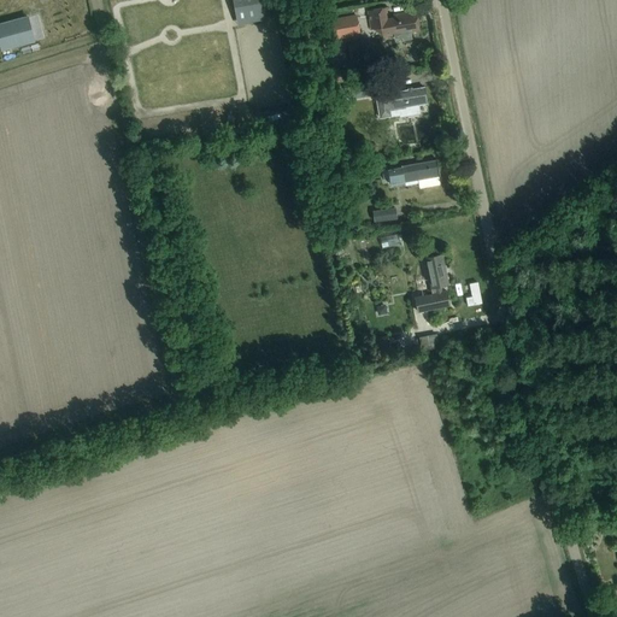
[(269,0),(231,0),(235,18),(271,11),(269,0)]
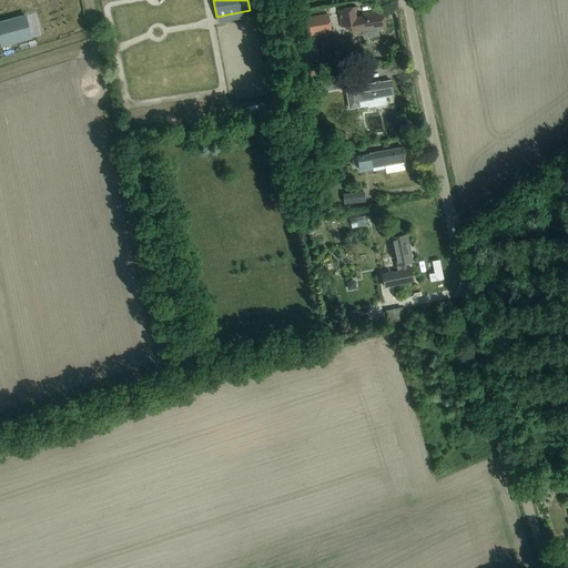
[(303,1),(295,2),(296,11),(304,9),(303,1)]
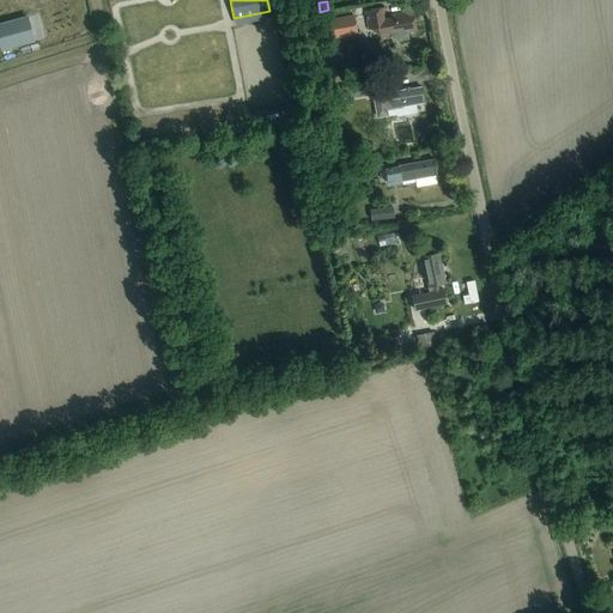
[(384,7),(365,11),(369,29),(378,28),(380,37),(392,35),(392,38),(400,36),(401,40),(408,38),(407,32),(417,30),(413,11),(401,13),(390,14),(390,18),(383,19),(382,10),(384,8),(384,7)]
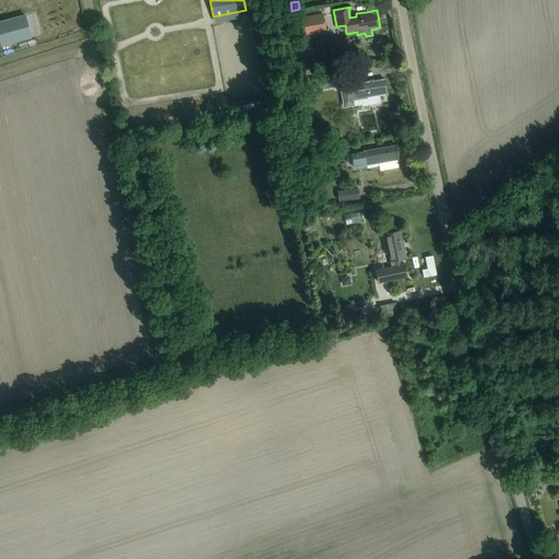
[(325,32),(325,30),(322,14),(301,19),(305,36),(325,32)]
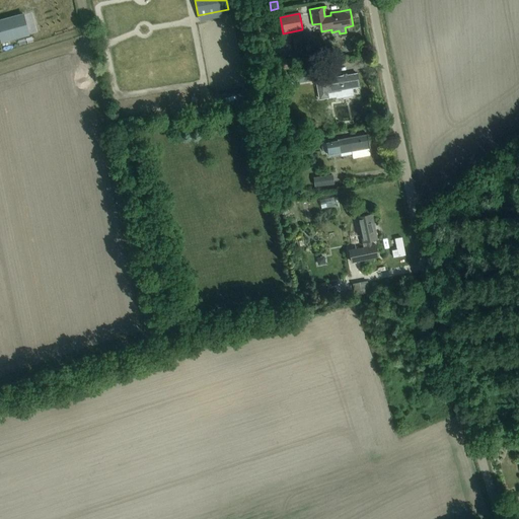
[(24,15),(0,21),(0,41),(0,43),(29,34),(24,15)]
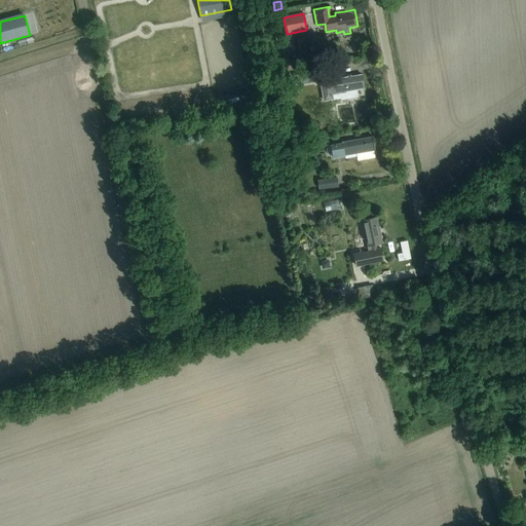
[(296,60),(285,61),(287,70),(297,69),(296,60)]
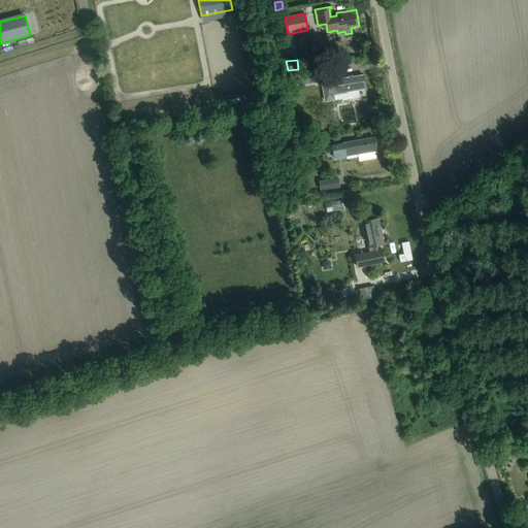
[(300,74),(289,76),(290,87),(302,85),(322,81),(322,84),(325,101),(334,99),(341,98),(348,97),(356,95),(358,94),(357,90),(364,88),(364,89),(365,89),(362,74),(362,75),(352,76),(338,79),(328,81),(326,69),(300,74)]
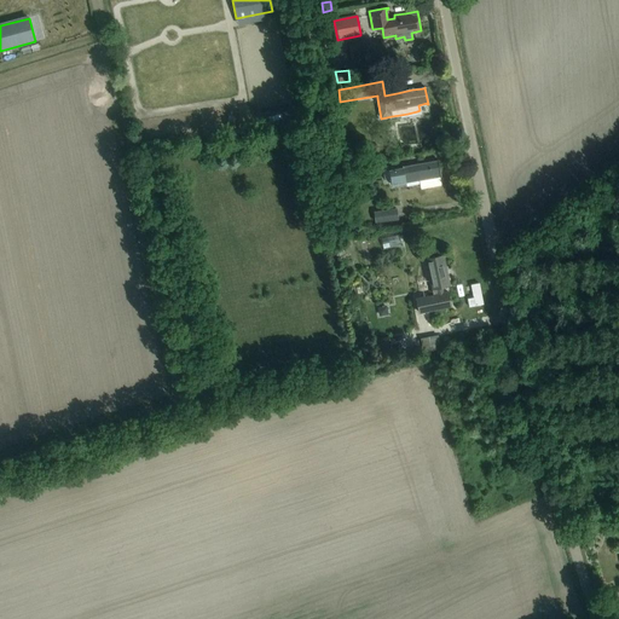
[(438,161),(426,162),(403,167),(388,169),(391,184),(418,179),(420,187),(440,184),(439,177),(440,177),(438,161)]
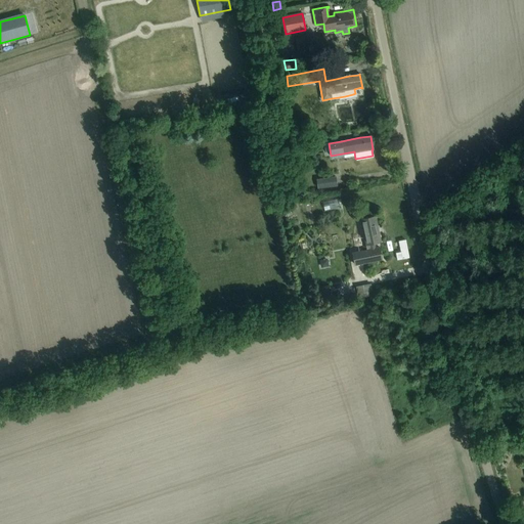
[(315,178),(317,188),(336,185),(335,176),(315,178)]
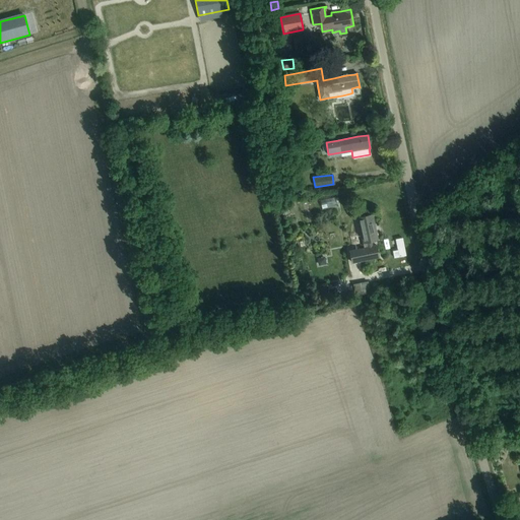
[(336,206),(334,197),(320,200),(322,209),(336,206)]
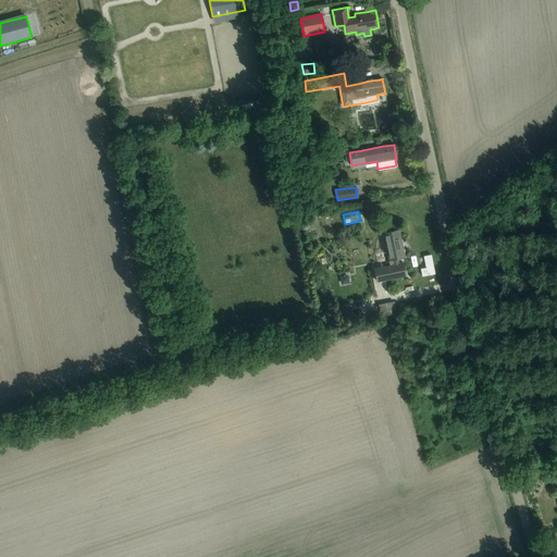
[(398,230),(387,232),(383,233),(390,265),(374,269),(378,281),(405,275),(403,262),(398,263),(397,258),(404,257),(398,230)]
